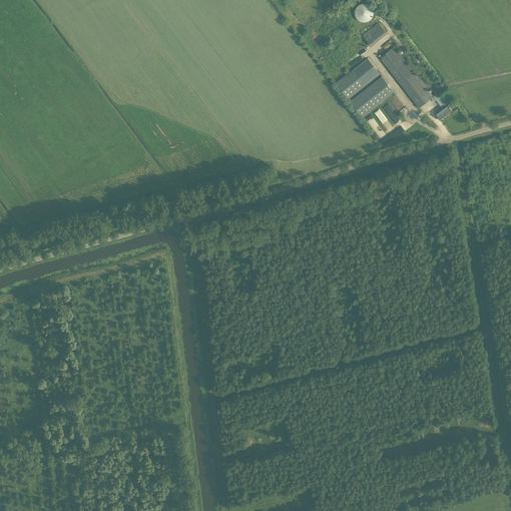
[(360,5),(357,17),(368,19),(370,7),(360,5)]
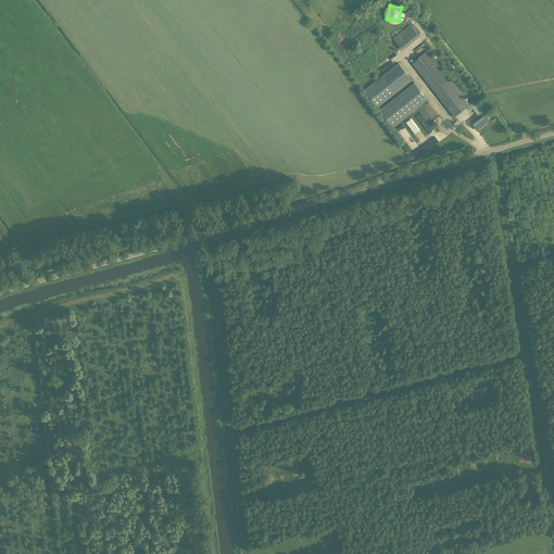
[(393,40),(402,50),(416,36),(406,26),(393,40)]
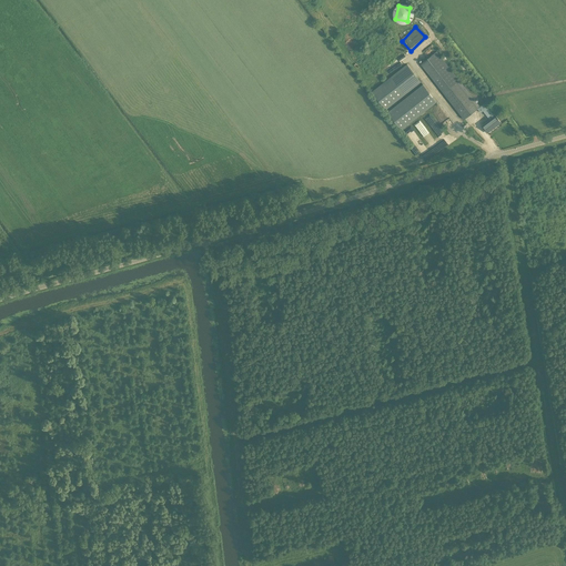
[(435,53),(418,66),(462,121),(475,110),(478,114),(481,112),(488,122),(481,129),(485,134),(498,124),(493,118),(494,118),(484,104),(477,109),(435,53)]
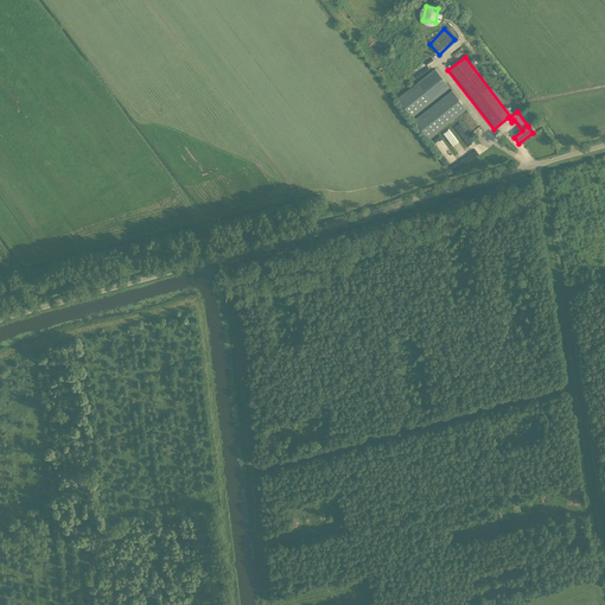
[(433,71),(395,100),(409,119),(447,90),(433,71)]
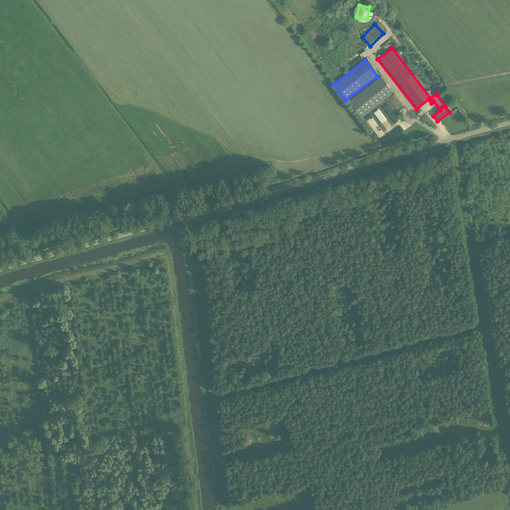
[(379,78),(347,103),(359,119),(391,94),(379,78)]
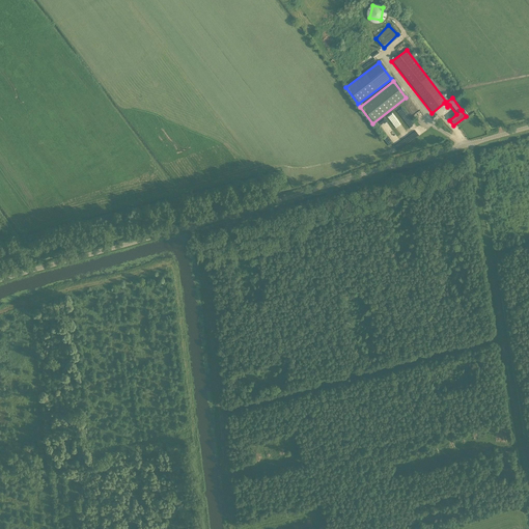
[(387,127),(384,129),(390,137),(393,134),(387,127)]
